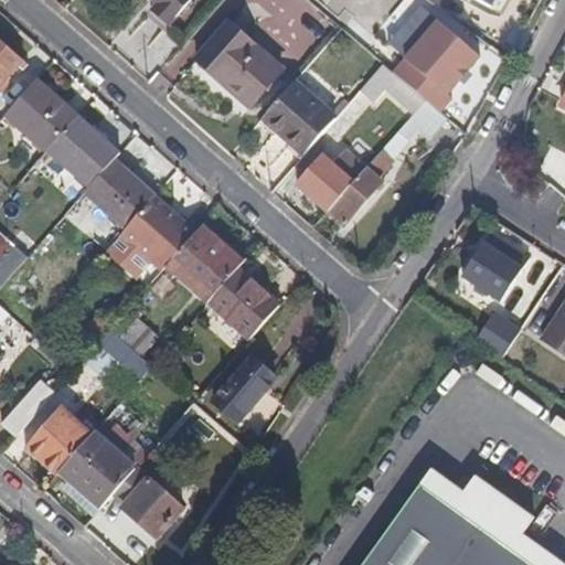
[(151,0),(157,4),(151,12),(169,28),(169,27),(192,0),(151,0)]
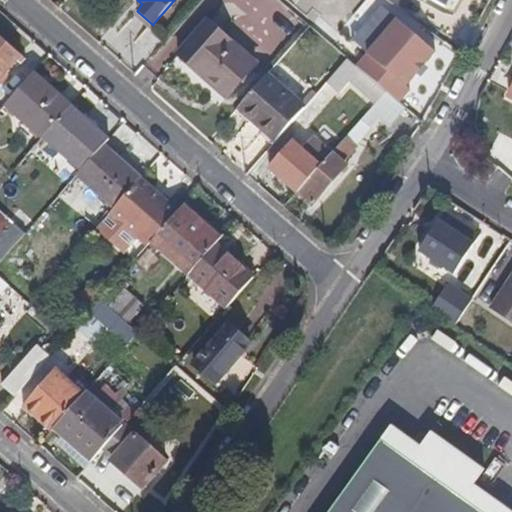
[(412,0),(453,16),(459,0),(412,0)]
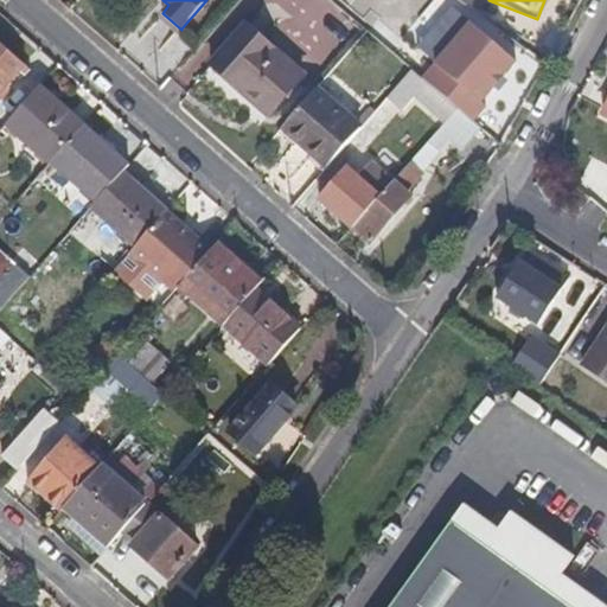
[(307,77),(244,23),(209,63),(270,119),(307,77)]
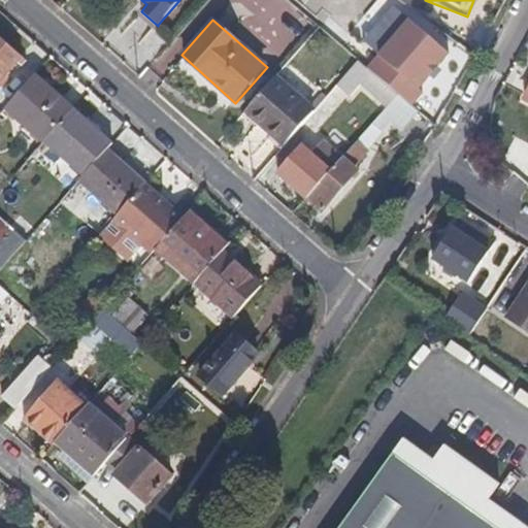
[(398,96),(410,106),(423,93),(419,90),(450,55),(409,20),(378,55),(382,57),(369,70),(376,76),(398,96)]
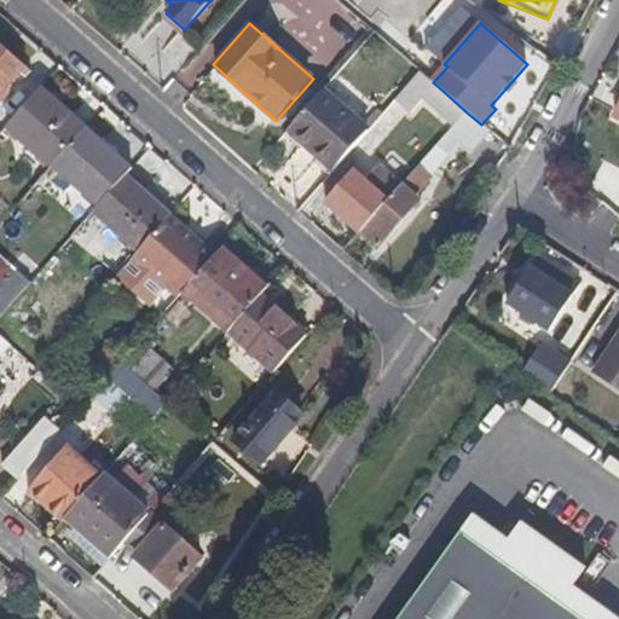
[(0,99),(28,68),(0,44),(0,99)]
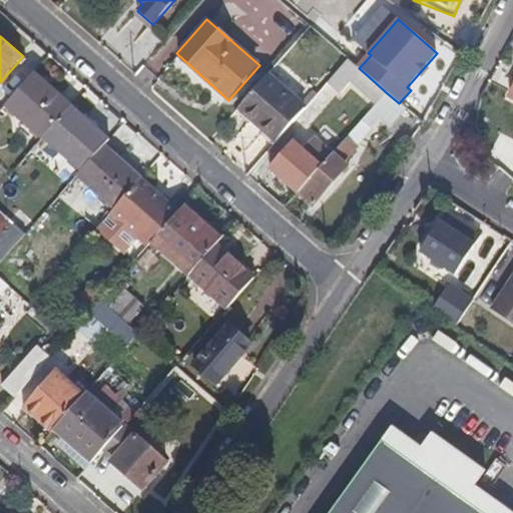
[(342,101),(366,74),(359,68),(348,59),(325,85),(342,101)]
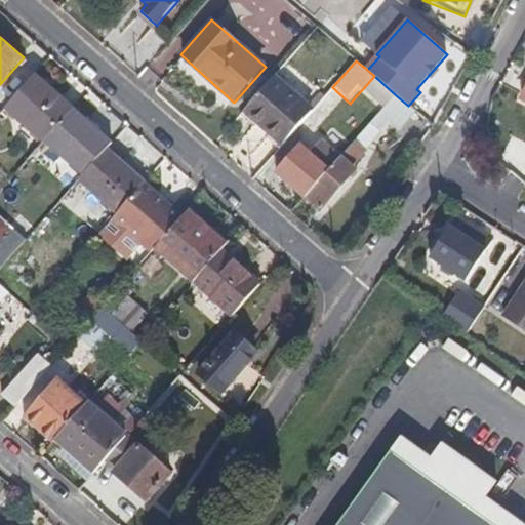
[(45,142),(73,109),(35,75),(5,109),(44,143),(45,142)]
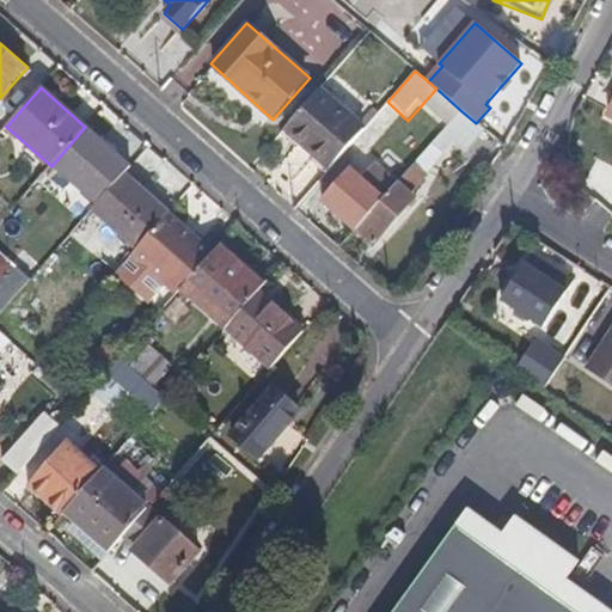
[(330,170),(365,129),(320,89),(285,130),(330,170)]
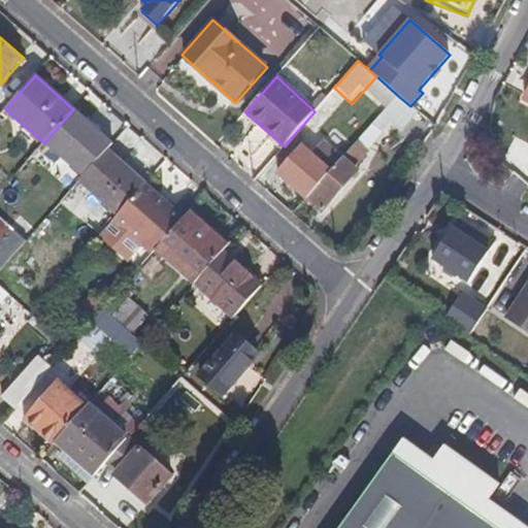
[(399,130),(416,110),(410,106),(398,96),(381,114),(391,124),(399,130)]
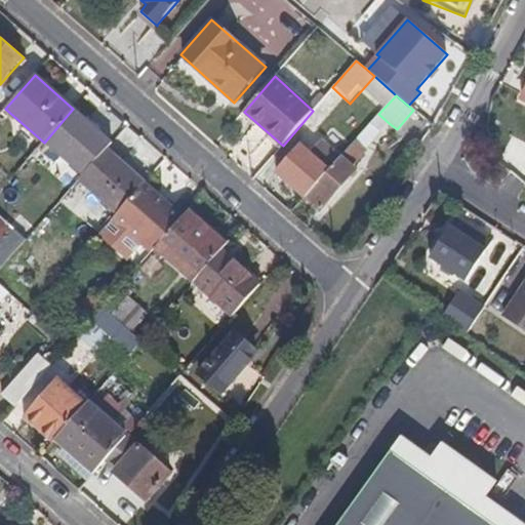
[(83,174),(107,149),(112,144),(73,109),(45,142),(83,174)]
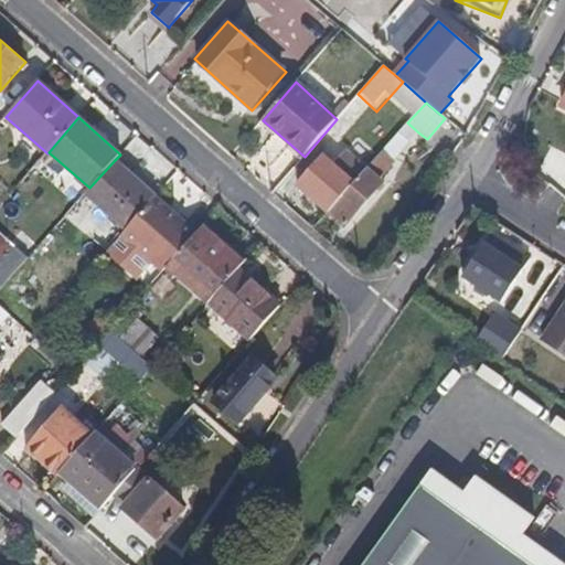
[(395,161),(418,132),(407,123),(383,150),(395,161)]
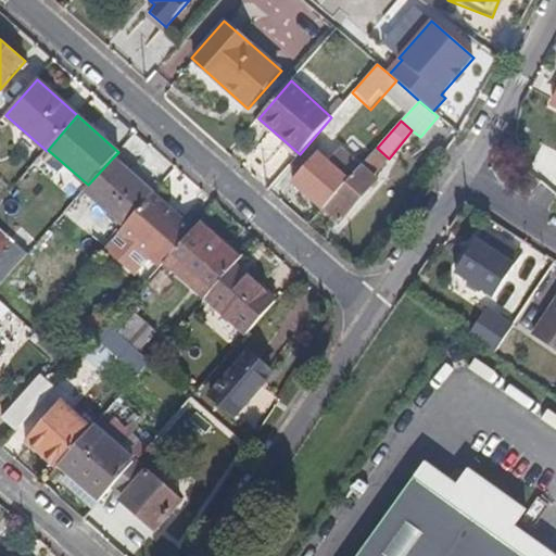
[(338,225),(378,178),(374,175),(389,159),(377,148),(361,166),(349,179),(321,210),(320,211),(321,211),(338,225)]
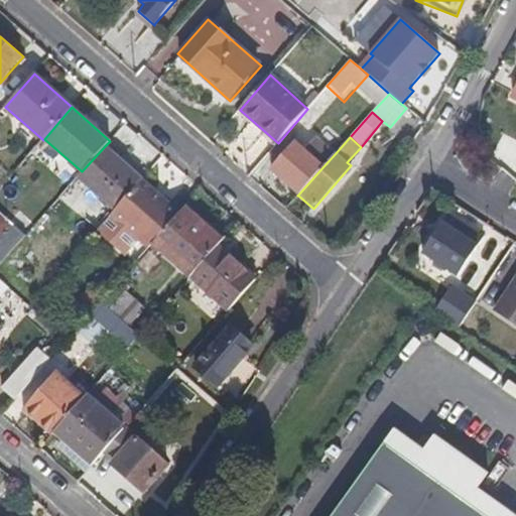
[(324,166),(335,154),(316,138),(305,150),(324,166)]
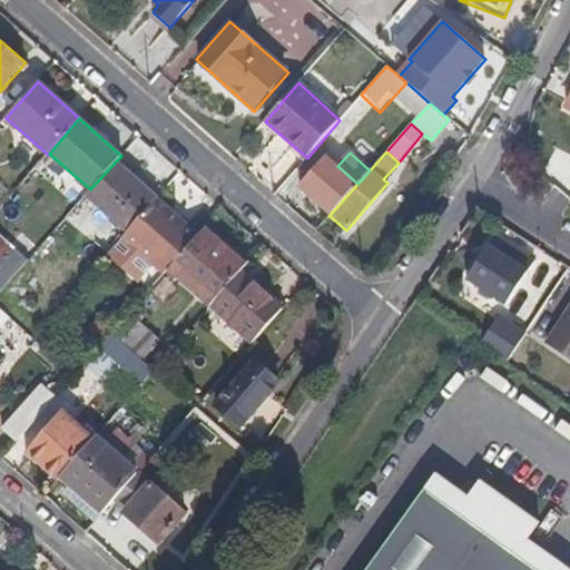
[(330,215),(357,184),(337,166),(326,157),(300,187),(330,215)]
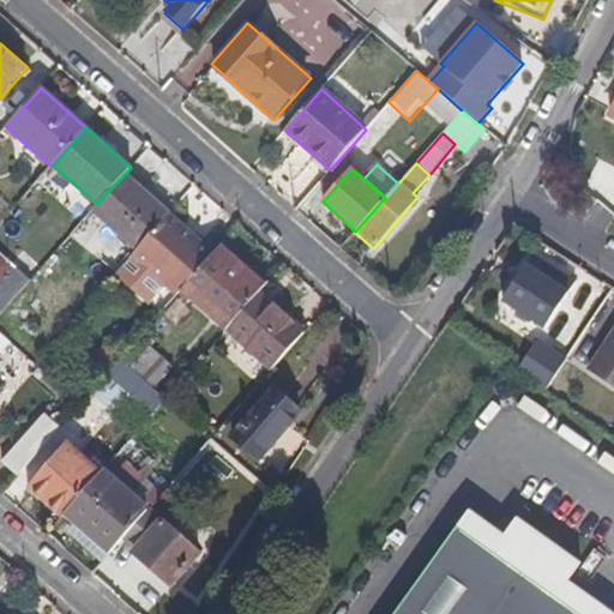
[(137,251),(169,214),(125,174),(97,204),(92,211),(137,251)]
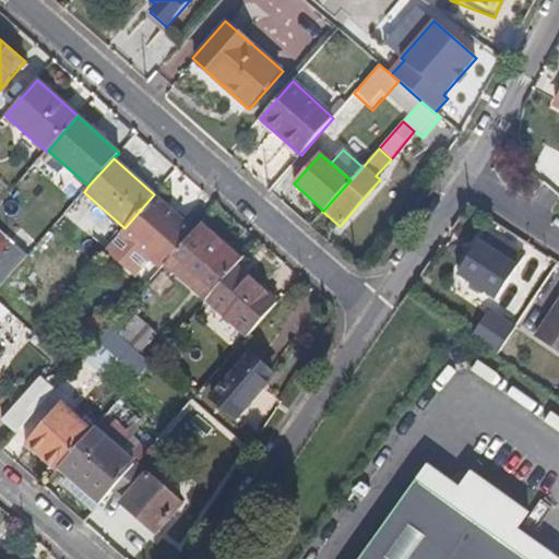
[(165,264),(195,232),(154,194),(125,228),(120,234),(161,270),(165,264)]
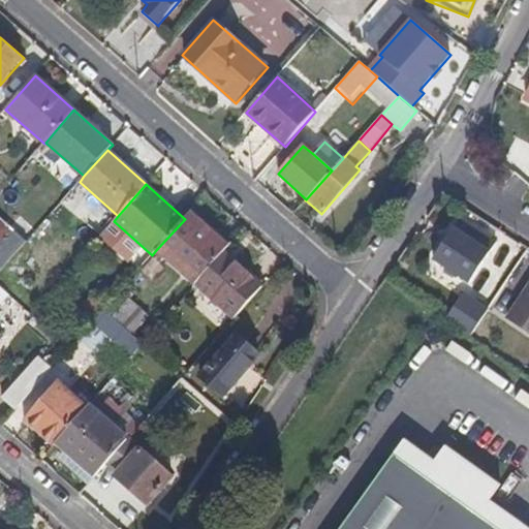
[(195,285),(224,252),(228,247),(190,213),(185,219),(156,250),(195,285)]
